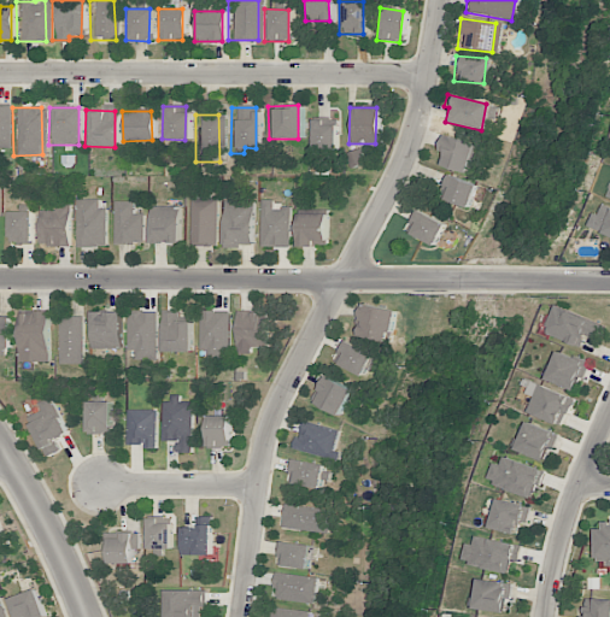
[(306,147),(332,148),(332,124),(318,124),(318,119),(308,119),(306,147)]
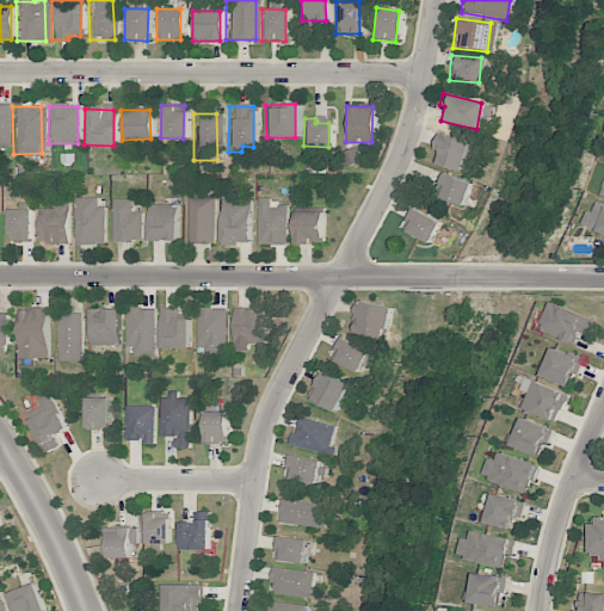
[(469,142),(435,136),(429,165),(463,172),(469,142)]
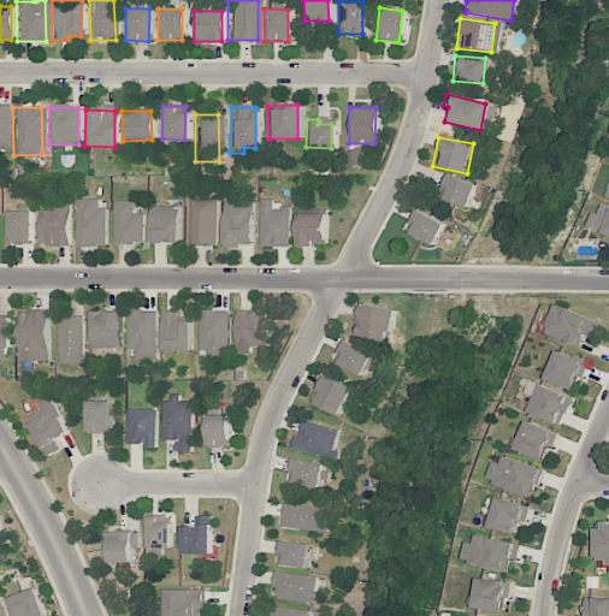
[(344,166),(358,164),(354,148),(341,152),(344,166)]
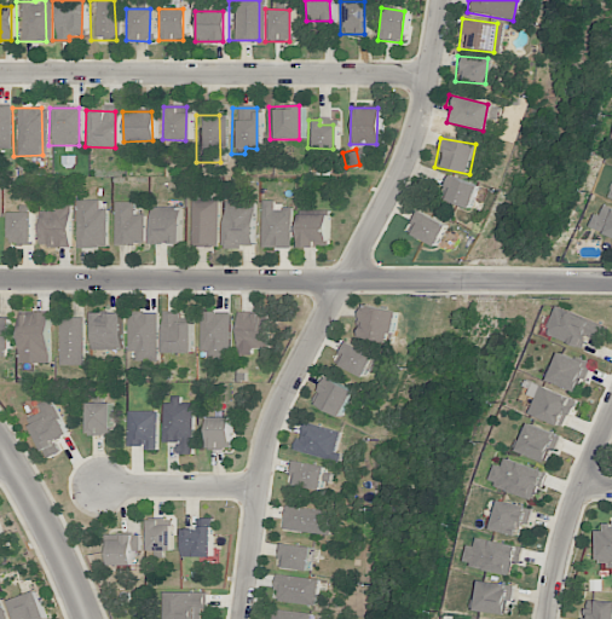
[(473,186),(443,174),(434,198),(465,209),(473,186)]
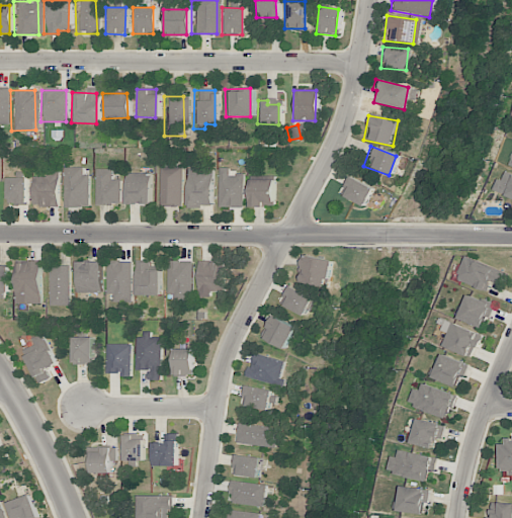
[(85,207),(84,175),(78,175),(78,167),(60,167),(61,207),(85,207)]
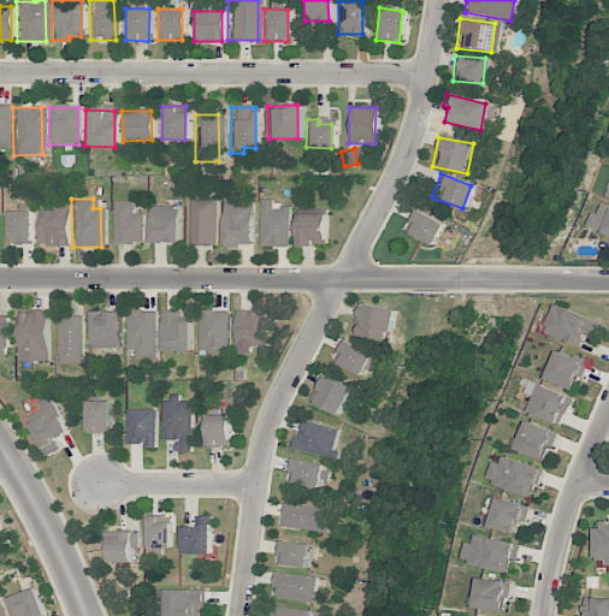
[(211,199),(184,199),(185,246),(212,246),(211,199)]
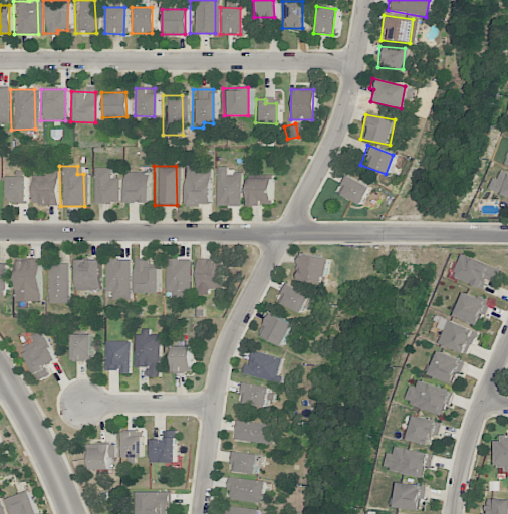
[(182,206),(207,205),(206,167),(181,167),(182,206)]
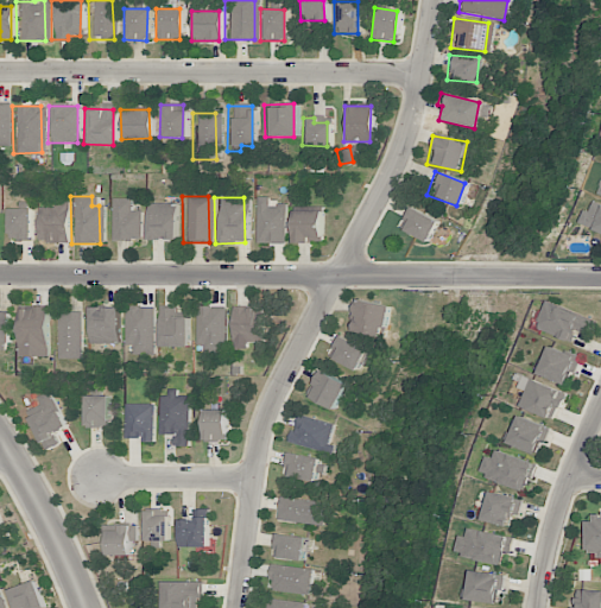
[(251,244),(280,242),(279,204),(263,204),(263,197),(250,197),(251,244)]
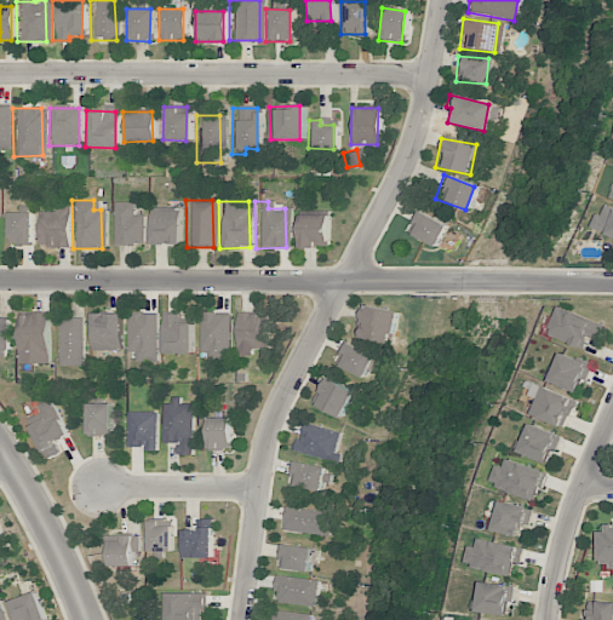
[(139,216),(129,214),(129,202),(109,202),(109,245),(138,246),(139,216)]
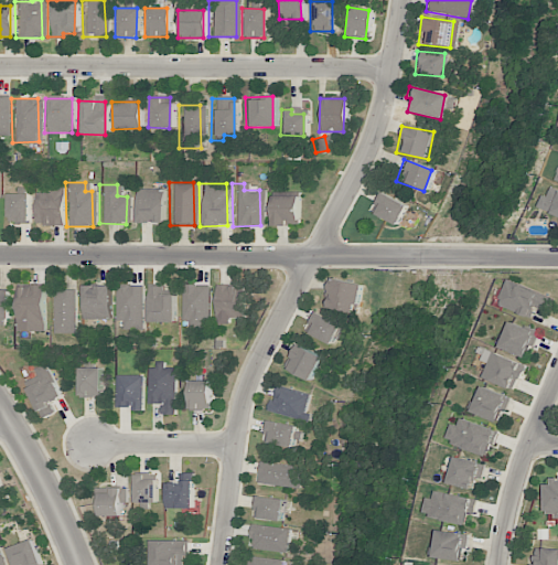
[(132,189),(132,223),(160,223),(159,189),(132,189)]
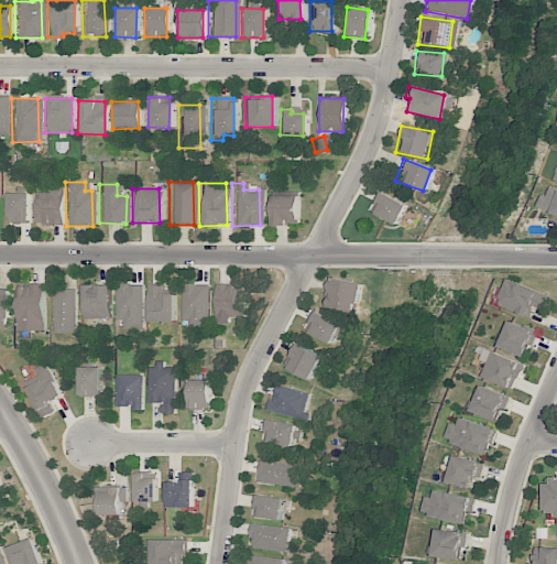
[(58,225),(59,191),(31,190),(31,225),(58,225)]
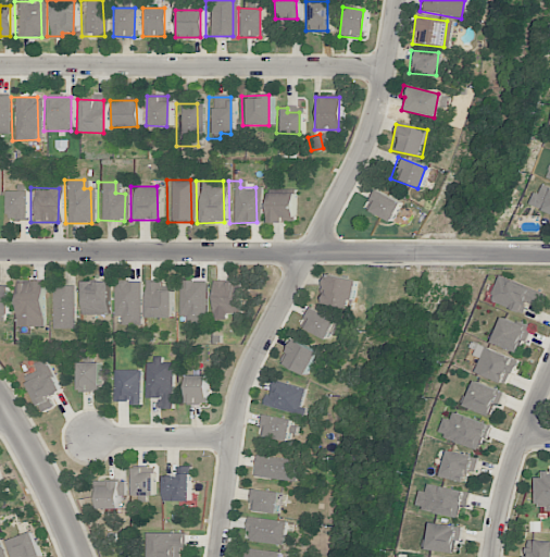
[(361,209),(388,222),(397,202),(370,189),(361,209)]
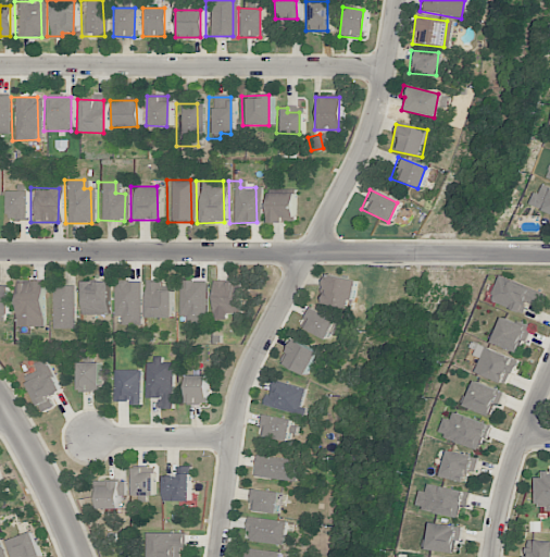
[(25,190),(3,190),(4,220),(25,220),(25,190)]
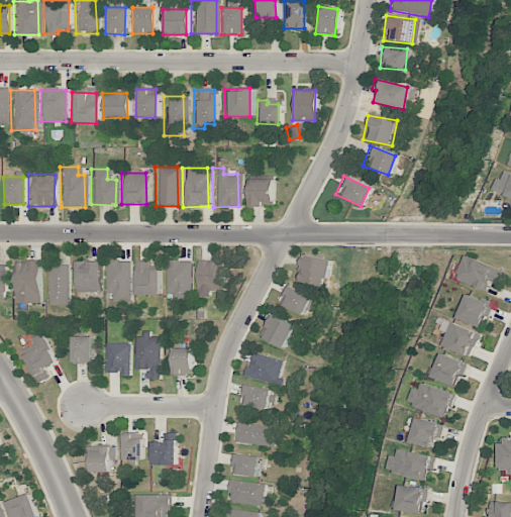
[(271,180),(245,179),(245,206),(270,207),(271,180)]
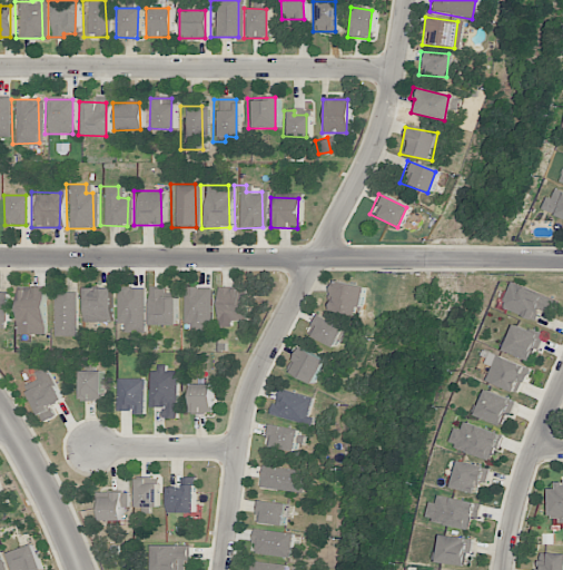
[(323,310),(355,317),(362,288),(329,279),(323,310)]
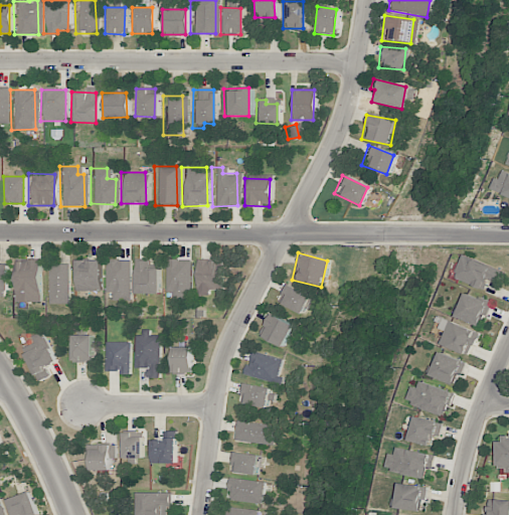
[(481,290),(484,281),(495,285),(500,271),(458,256),(450,280),(481,290)]
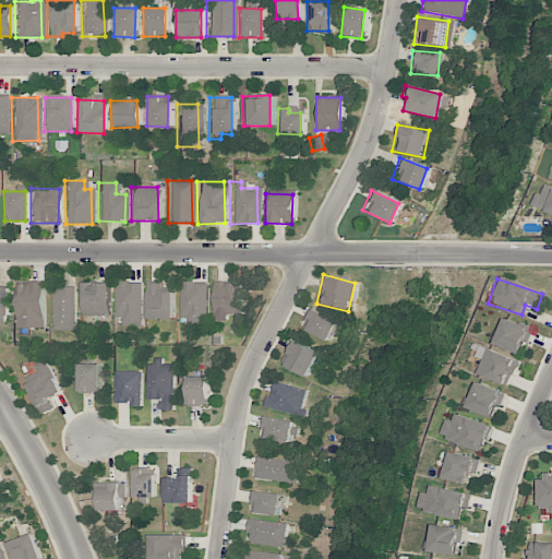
[(201,324),(202,282),(176,281),(175,317),(182,317),(182,324),(201,324)]
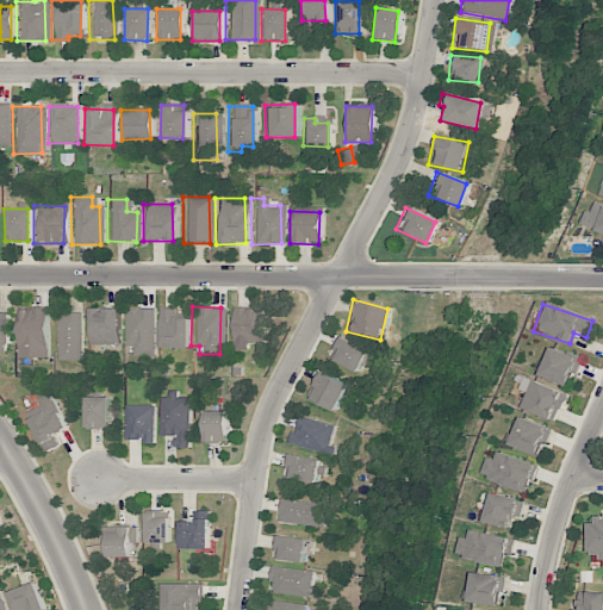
[(243,343),(259,343),(260,309),(229,307),(228,349),(242,349),(243,343)]
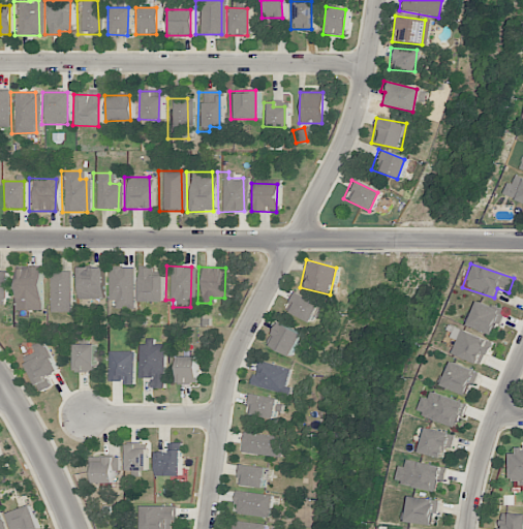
[(37,268),(11,268),(11,310),(37,310),(37,268)]
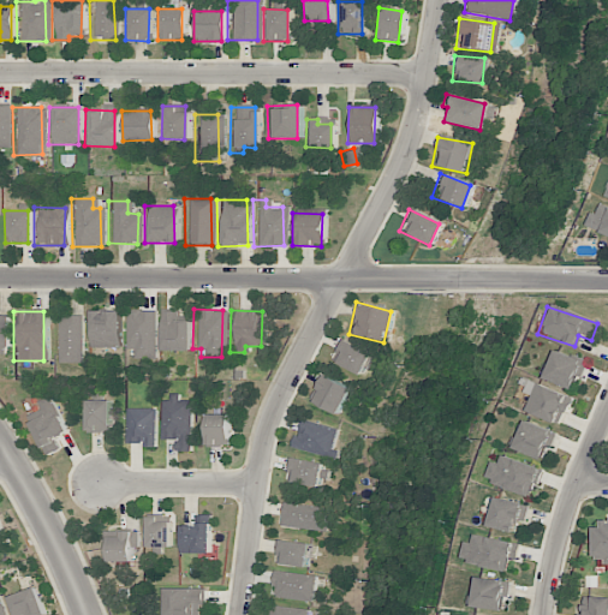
[(87,348),(115,347),(114,311),(85,311),(87,348)]
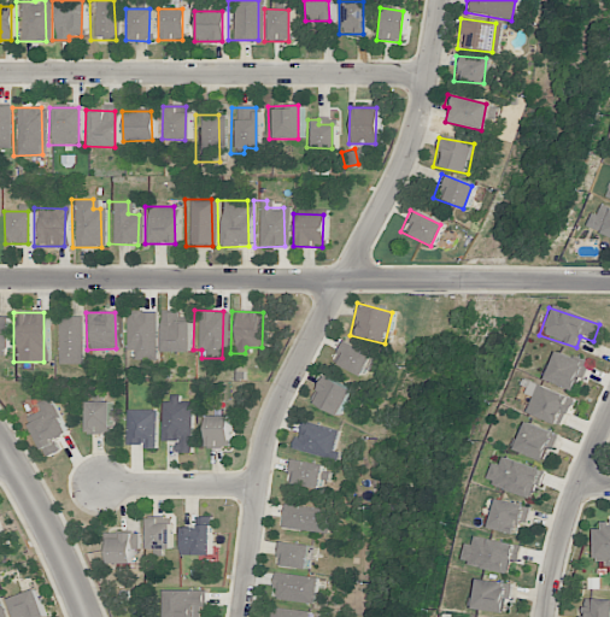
[(152,312),(122,312),(121,351),(129,351),(129,359),(151,360),(152,312)]
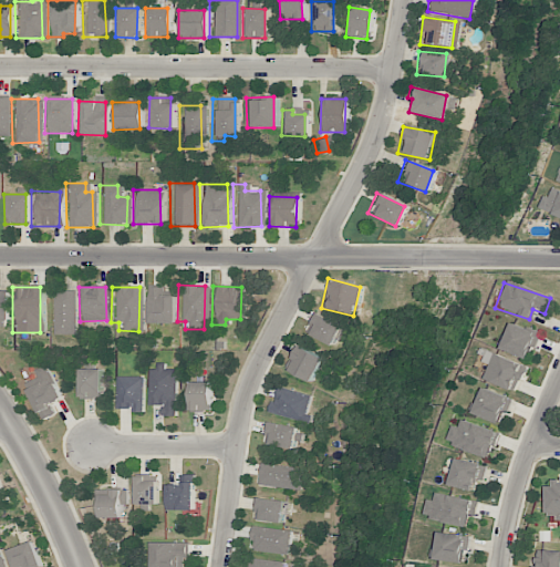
[(144,323),(172,323),(170,291),(159,291),(159,288),(144,288),(144,323)]
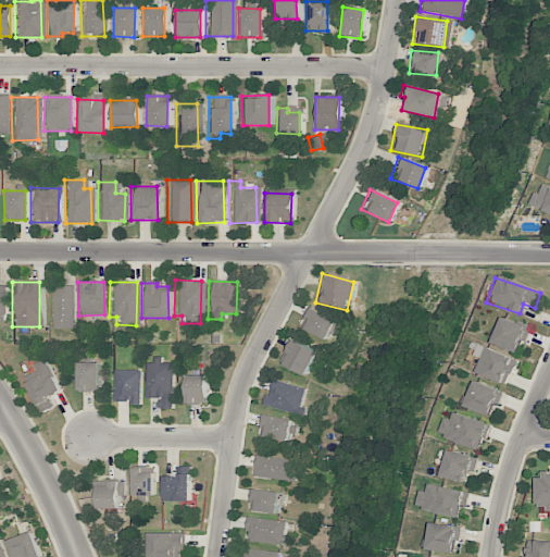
[(48,329),(70,329),(70,286),(49,286),(48,329)]
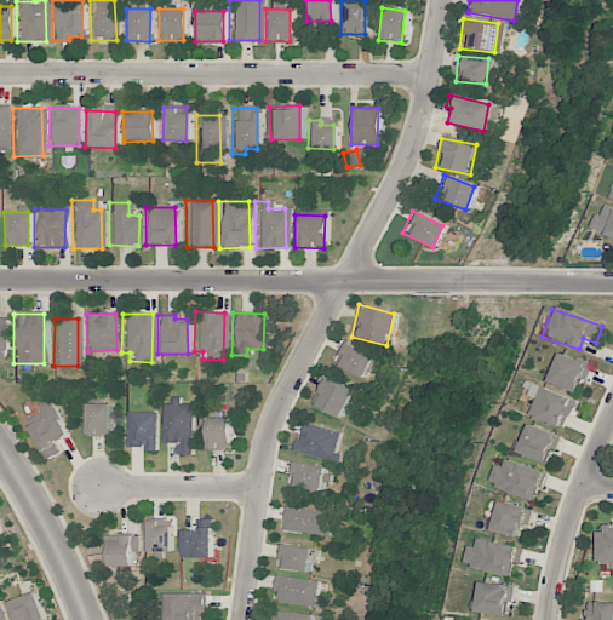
[(330,365),(362,378),(372,356),(338,343),(330,365)]
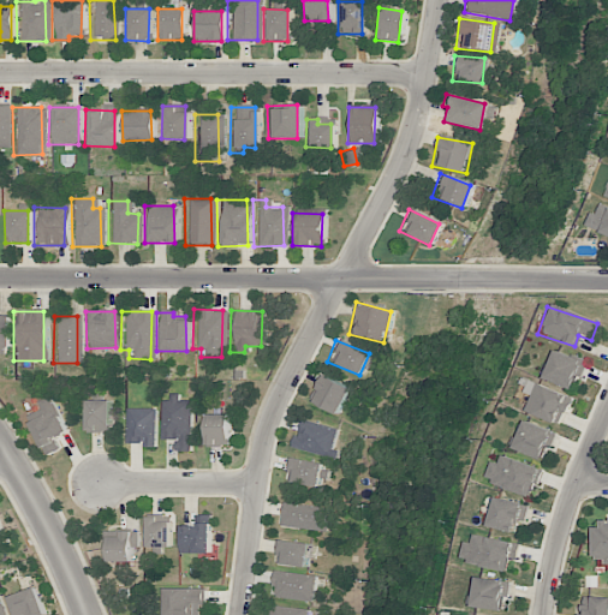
[(579,362),(550,350),(540,378),(568,390),(579,362)]
